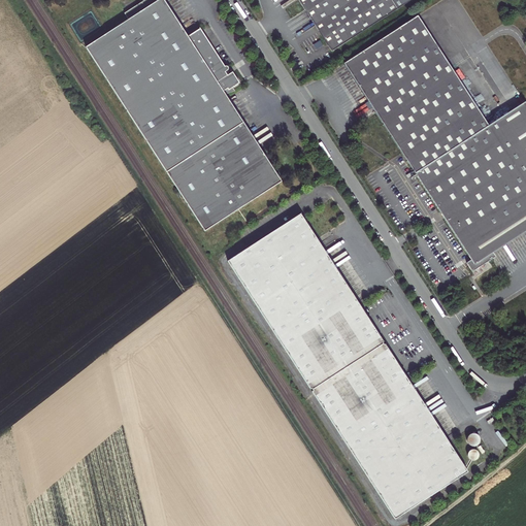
[(132,18),(89,46),(207,229),(285,181),(226,90),(231,87),(232,89),(243,81),(236,70),(231,73),(229,71),(231,68),(232,65),(228,65),(204,27),(191,35),(168,0),(145,0),(128,11),(132,18)]
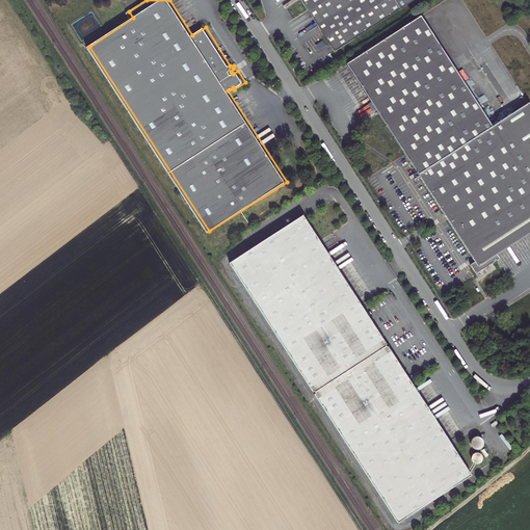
[(302,0),(323,31),(336,51),(418,0),(302,0)]
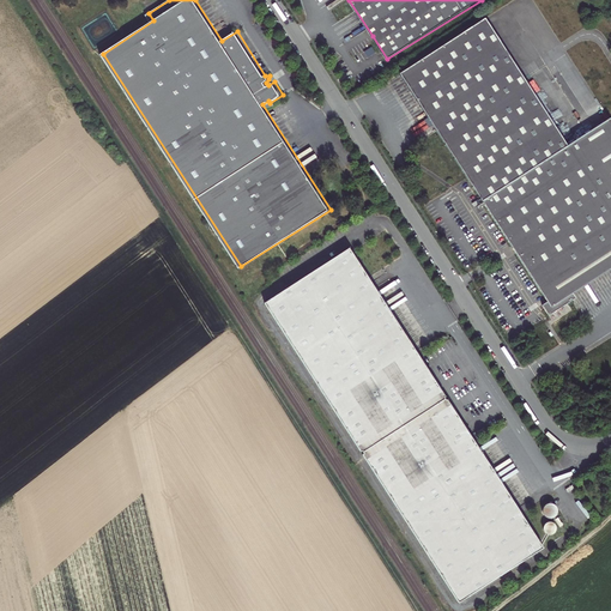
[(488,16),(400,70),(439,128),(470,176),(549,298),(543,302),(551,314),(575,297),(573,294),(610,266),(610,118),(569,144),(488,16)]
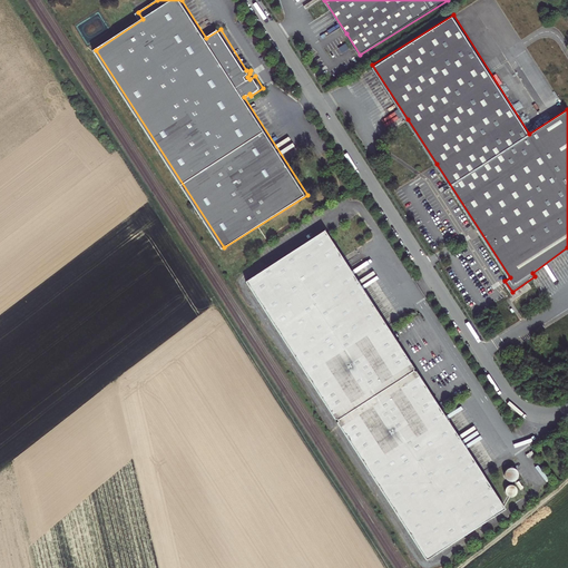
[(325,231),(246,282),(427,561),(505,510),(325,231)]
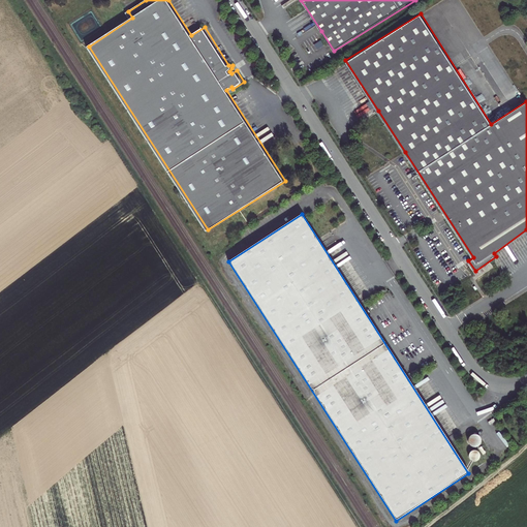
[(479,435),(469,437),(472,447),(483,444),(479,435)]
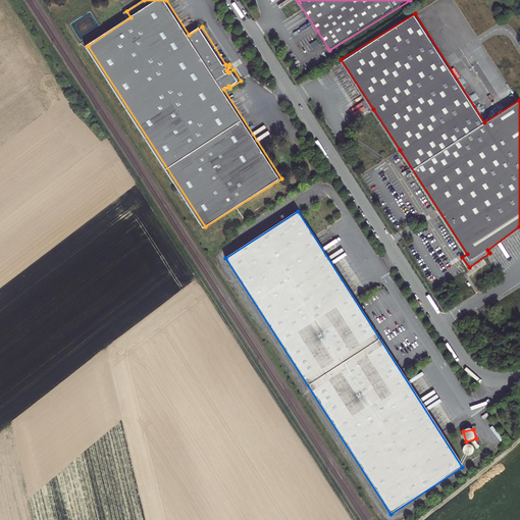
[(465,449),(470,455),(474,452),(469,445),(465,449)]
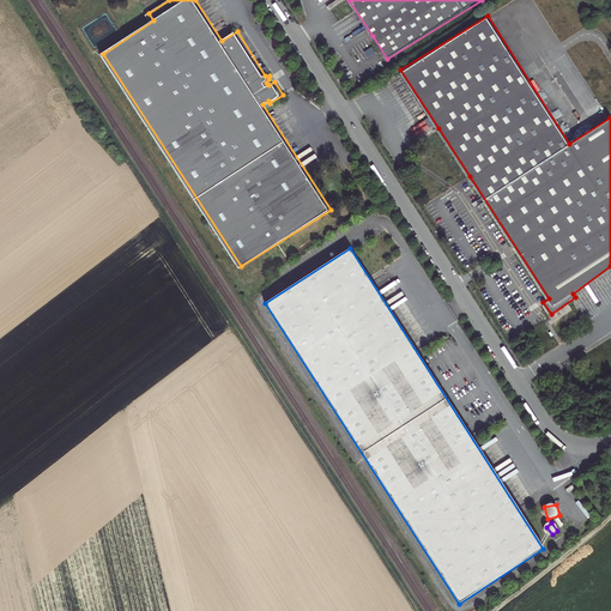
All buildings are outlined.
